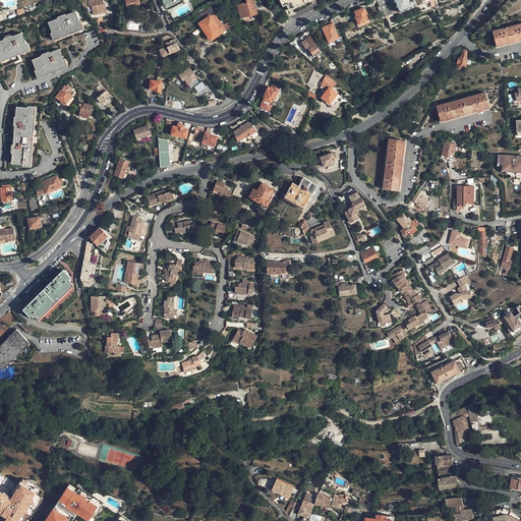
[(100,11),(106,10),(105,4),(104,4),(103,0),(98,0),(83,3),(83,7),(92,6),(94,15),(100,14),(100,11)]
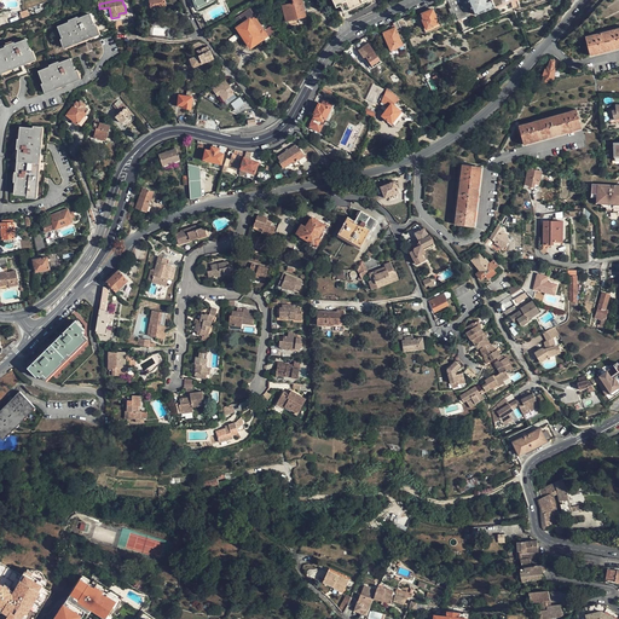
[(291,0),(294,4),(279,6),(282,13),(283,13),(285,22),(289,21),(289,24),(307,21),(304,10),(307,9),(305,0),(304,0),(301,1),(301,0),(291,0)]
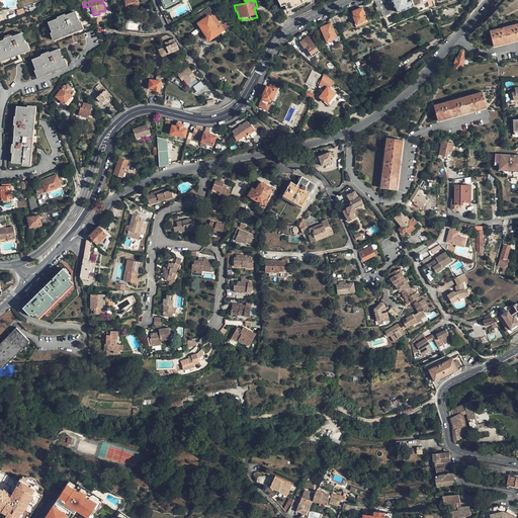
[(283,3),(287,10),(308,0),(277,0),(280,4),(283,3)]
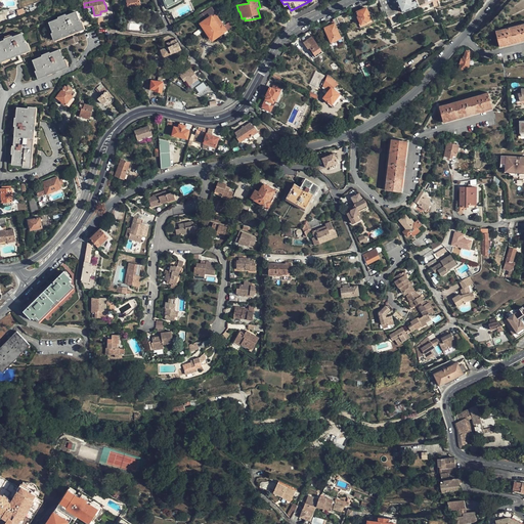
[(316,0),(311,0),(291,10),(292,12),(316,0)]
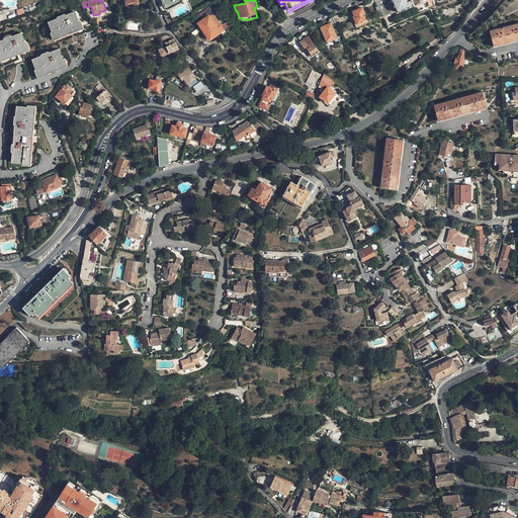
[(375,0),(383,16),(393,12),(391,7),(395,6),(397,11),(398,12),(413,5),(410,0),(375,0)]
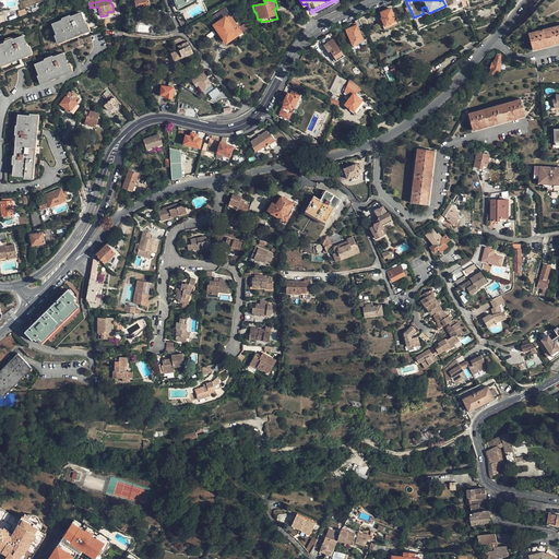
[(238,34),(239,35),(249,28),(246,23),(239,27),(230,15),(226,8),(210,19),(219,34),(223,37),(226,42),(238,34)]
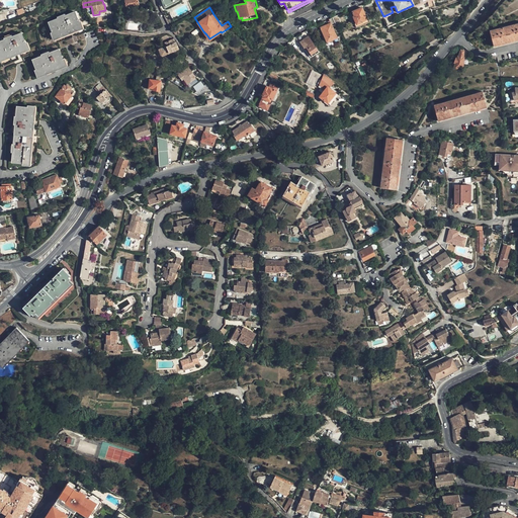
[(354,17),(357,24),(361,22),(361,21),(366,19),(362,8),(353,11),(355,16),(354,17)]
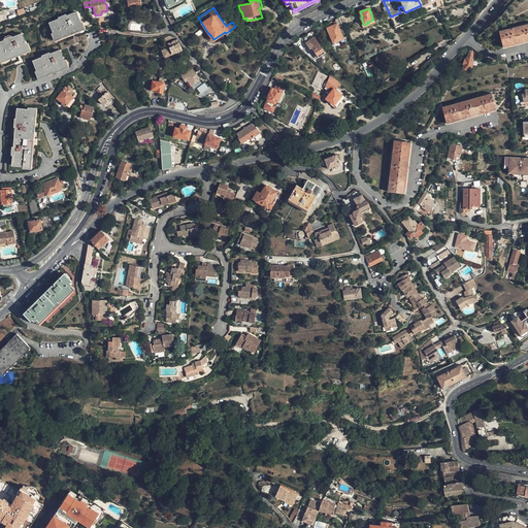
[(51,23),(55,33),(57,38),(83,28),(80,22),(76,12),(67,17),(66,14),(59,18),(60,19),(51,23)]
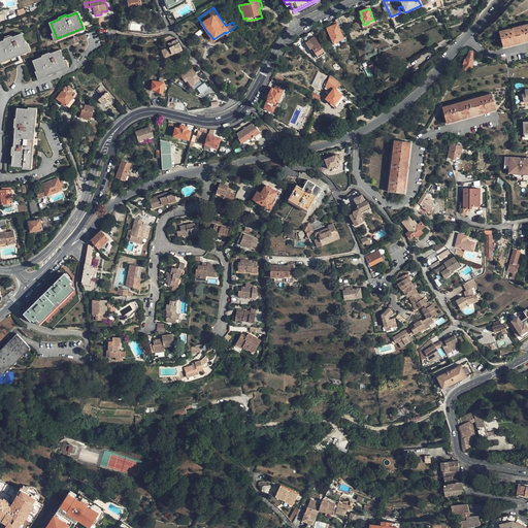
[(344,17),(339,19),(341,25),(348,23),(344,17)]
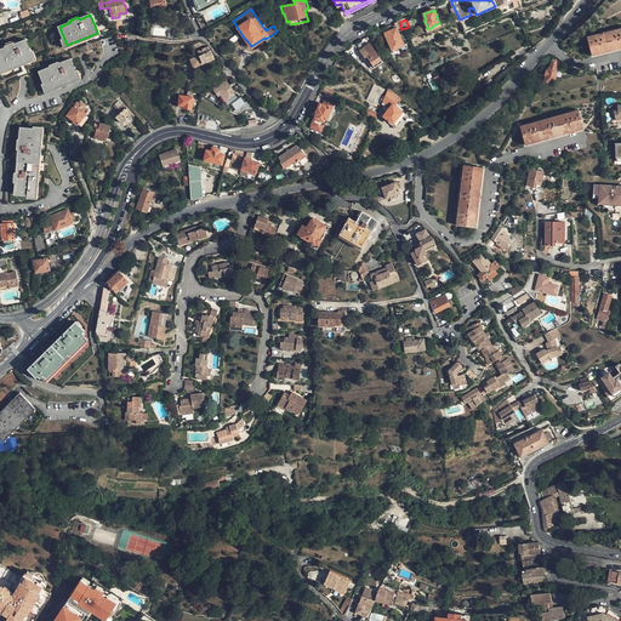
[(396,23),(394,24),(396,26),(393,26),(394,29),(385,33),(392,50),(404,45),(398,32),(403,29),(402,29),(399,22),(396,23)]
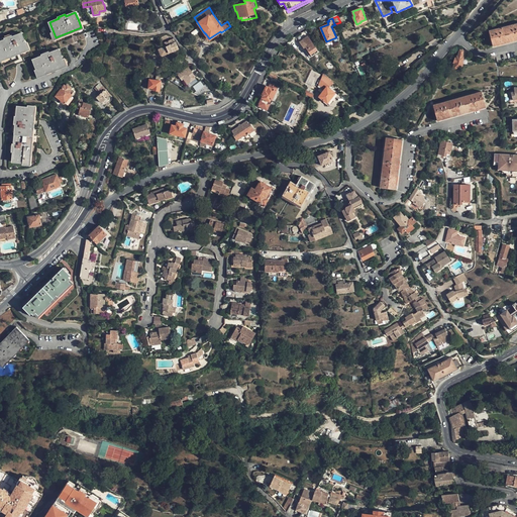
[(368,18),(366,19),(360,21),(360,22),(356,24),(354,24),(356,27),(369,22),(368,18)]
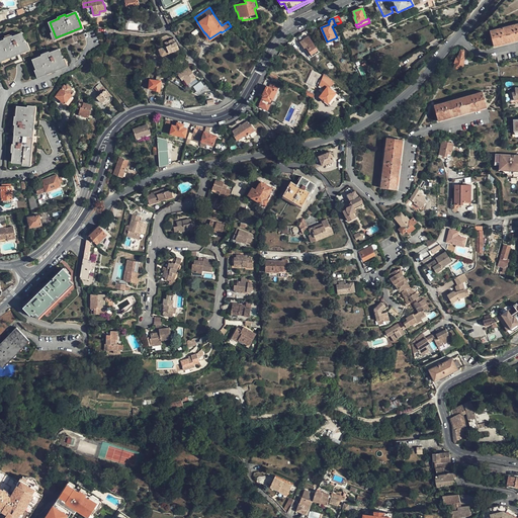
[(517,23),(490,30),(494,47),(517,39),(517,23)]
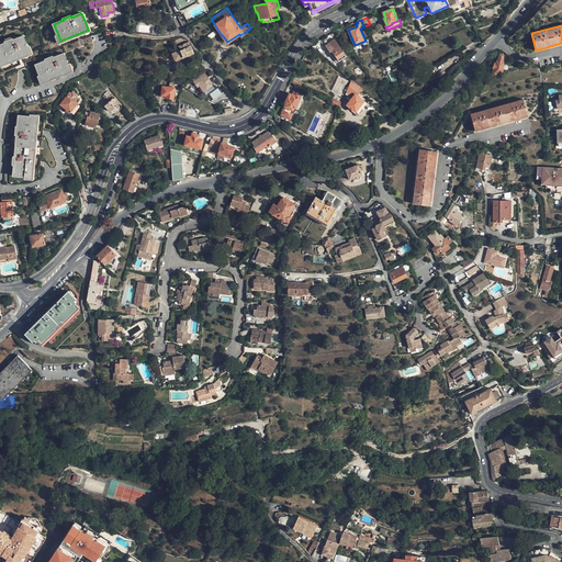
[(60,41),(57,42),(58,44),(91,31),(90,29),(88,30),(60,41)]
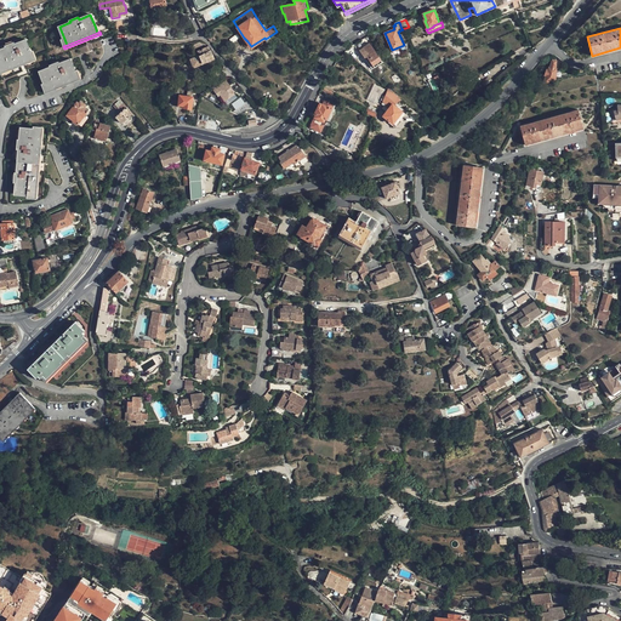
[(267,39),(266,39),(265,38),(251,46),(252,49),(255,47),(257,47),(262,44),(262,43),(267,39)]
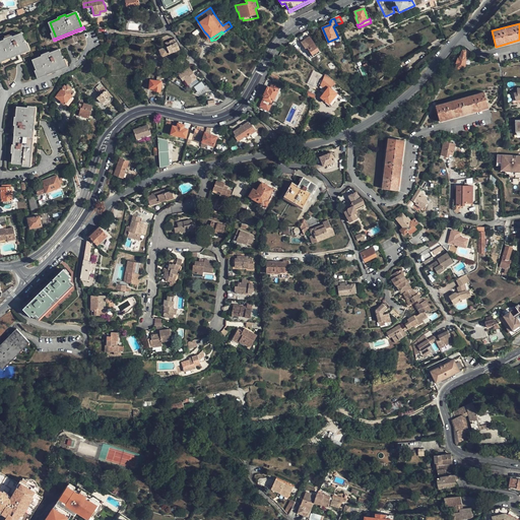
[(0,42),(0,54),(2,59),(28,49),(25,43),(22,34),(12,37),(12,36),(5,39),(5,40),(0,42)]
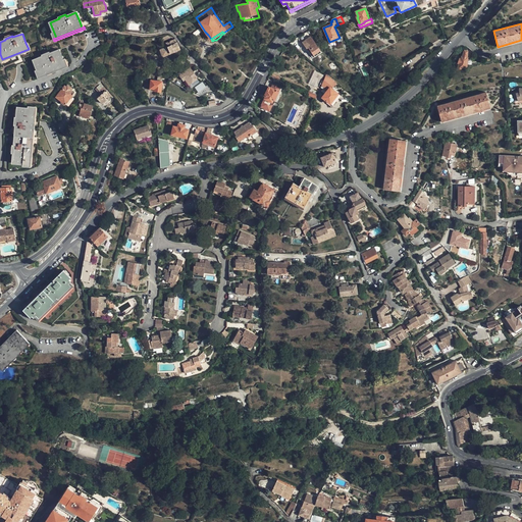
[(310,37),(303,42),(307,49),(308,48),(314,55),(320,51),(310,37)]
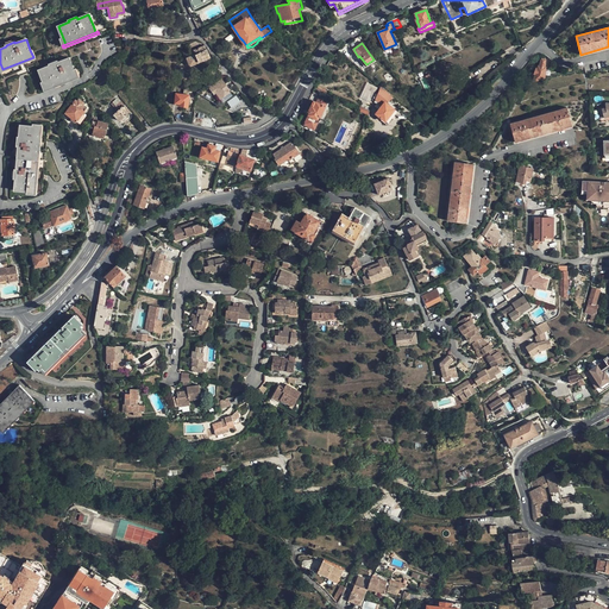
[(205,46),(203,45),(194,50),(194,51),(189,52),(190,56),(187,58),(190,67),(211,57),(207,50),(206,50),(205,46)]
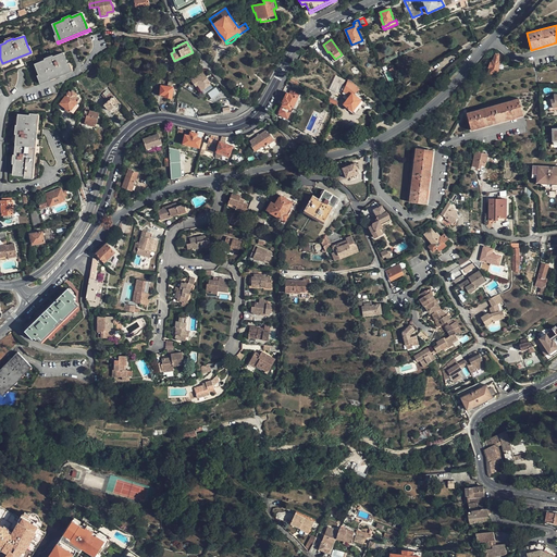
[(2,63),(0,63),(0,64),(1,66),(33,53),(32,51),(31,52),(2,63)]
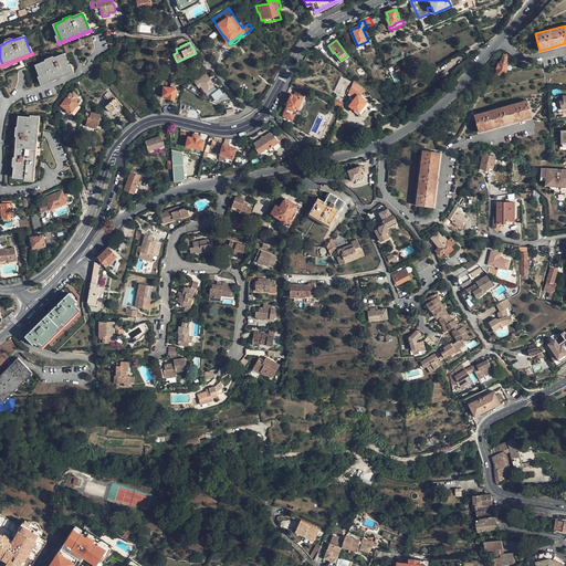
[(71,71),(69,65),(64,54),(54,58),(54,56),(45,60),(46,61),(35,65),(40,76),(42,82),(71,71)]
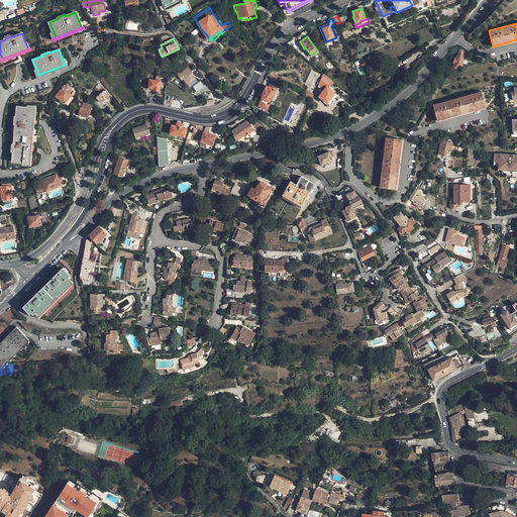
[(453,69),(457,68),(461,67),(462,50),(459,49),(456,59),(455,59),(453,63),(455,63),(453,69)]
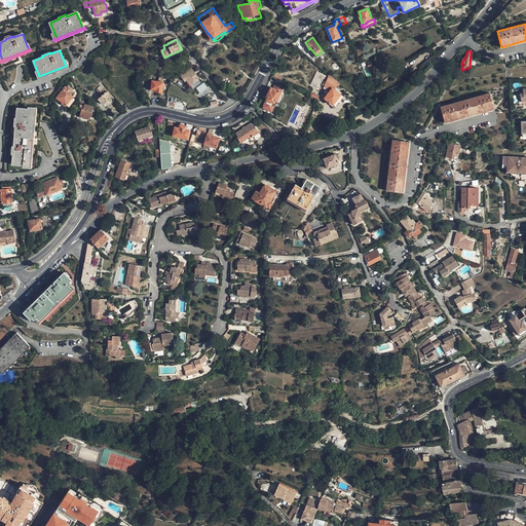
[(69,67),(68,65),(66,66),(39,76),(37,77),(38,79),(69,67)]
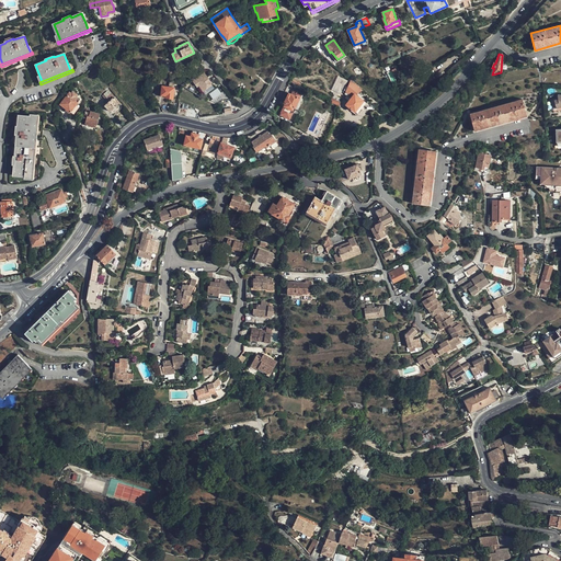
[(198,80),(196,78),(193,80),(197,88),(198,87),(203,92),(212,86),(212,84),(212,83),(206,76),(204,76),(202,77),(203,79),(199,80),(198,80)]
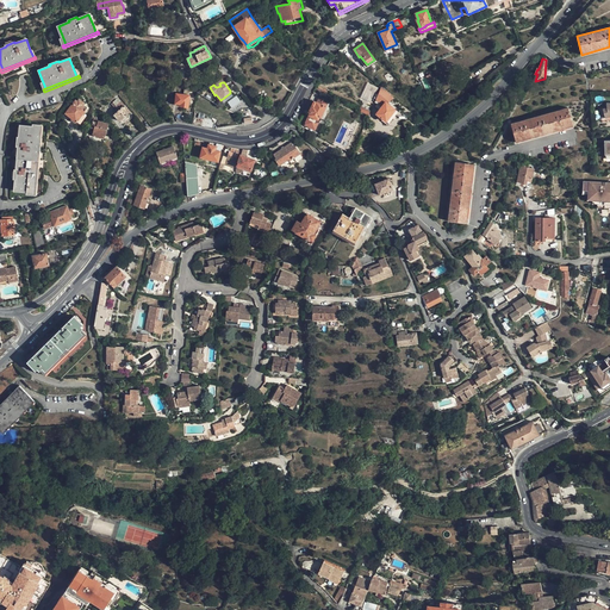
[(387,104),(393,98),(381,88),(377,100),(384,105),(377,114),(388,123),(397,112),(387,104)]
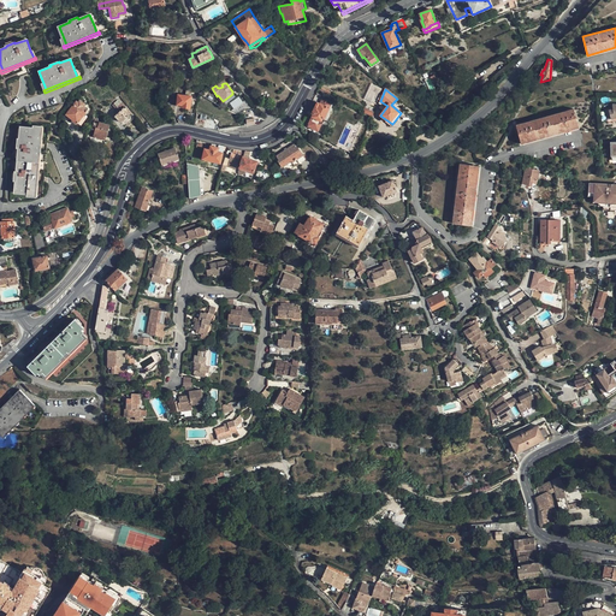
[(193,98),(179,95),(177,105),(183,106),(183,107),(190,108),(193,98)]
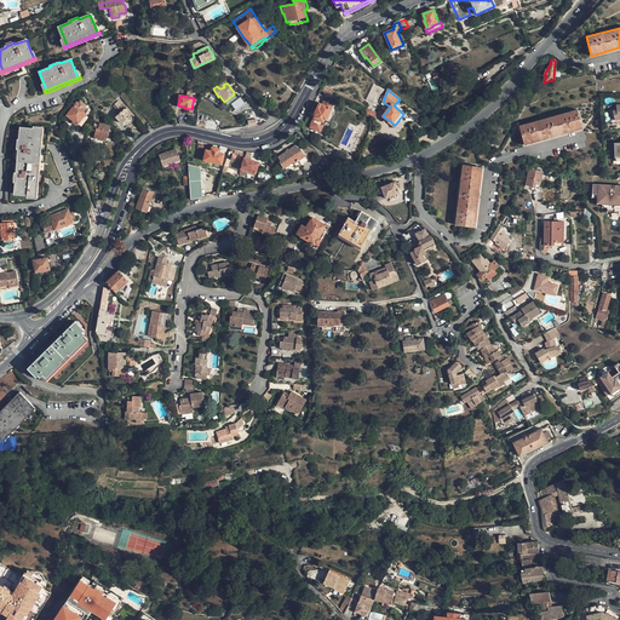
[(235,110),(245,103),(241,97),(231,103),(235,110)]
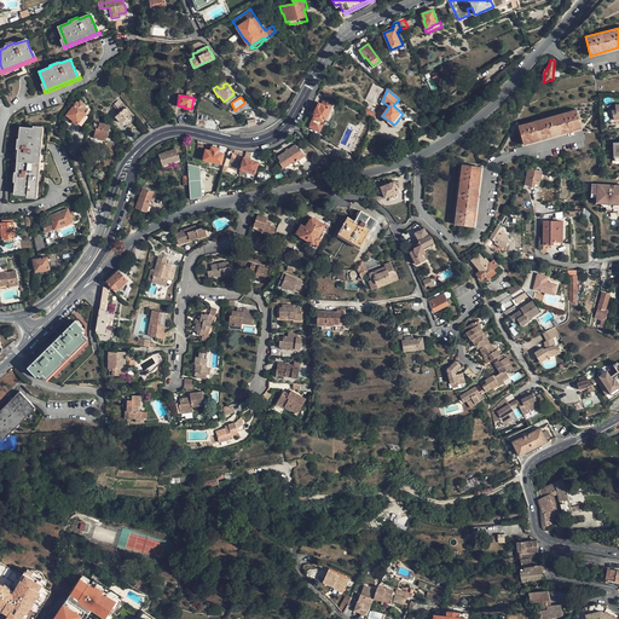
[(126,127),(136,119),(120,99),(114,106),(120,113),(116,116),(126,127)]
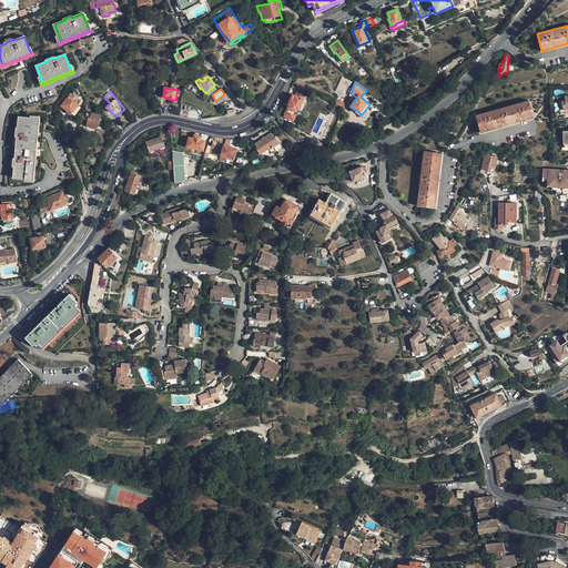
[(287,105),(288,105),(284,117),(293,121),(306,94),(297,91),(295,97),(294,95),(293,100),(291,99),(287,105)]
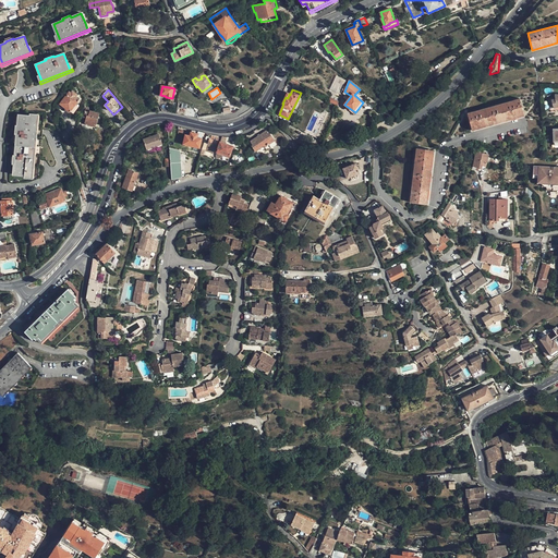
[(77,94),(73,91),(71,93),(70,92),(60,104),(65,108),(64,109),(69,113),(80,99),(75,96),(77,94)]
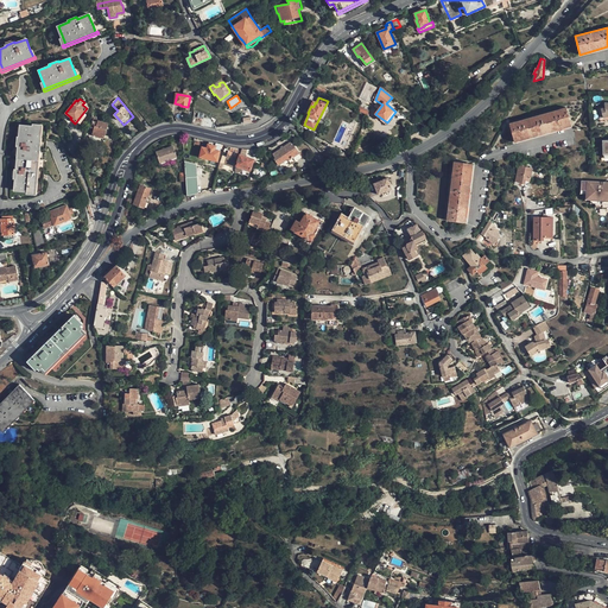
[(565,107),(510,124),(514,143),(571,126),(565,107)]
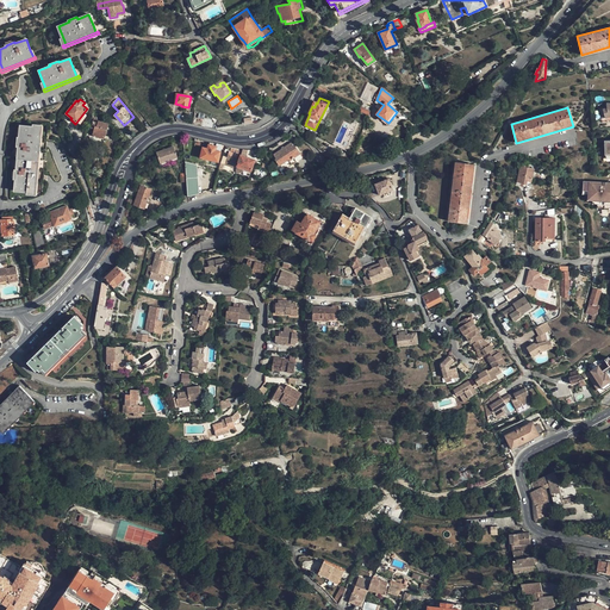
[(192,124),(213,129),(216,119),(204,117),(205,113),(195,112),(192,124)]
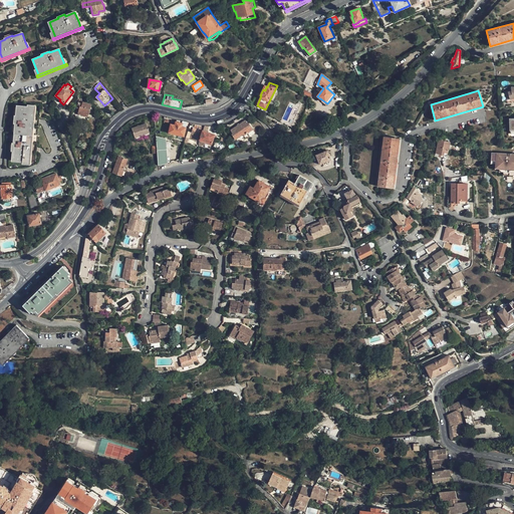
[(88,114),(91,104),(82,101),(82,100),(79,100),(76,113),(81,114),(81,115),(85,116),(86,114),(88,114)]
